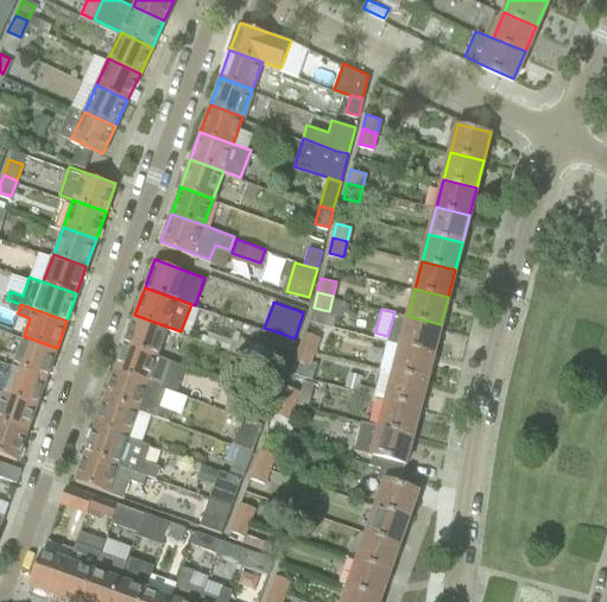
[(396,312),(389,340),(400,342),(435,352),(441,324),(408,316),(396,312)]
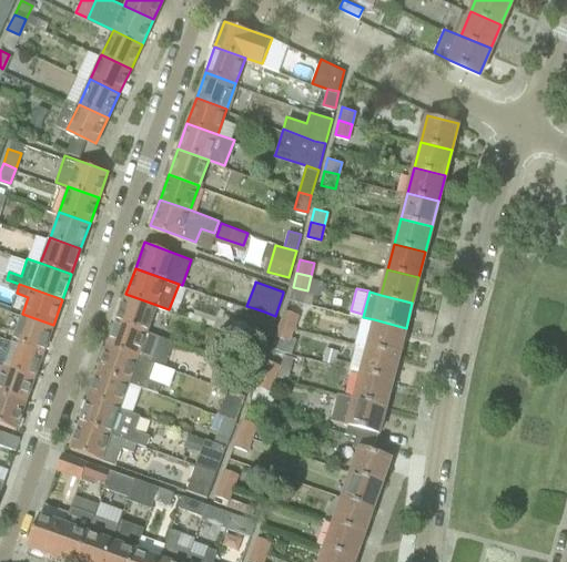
[(125,294),(117,319),(148,330),(157,305),(125,294)]
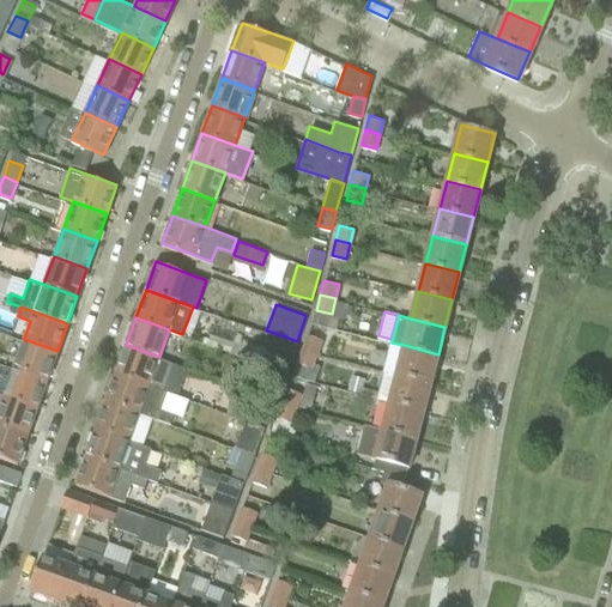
[(274,333),(264,362),(286,370),(297,341),(285,337),(274,333)]
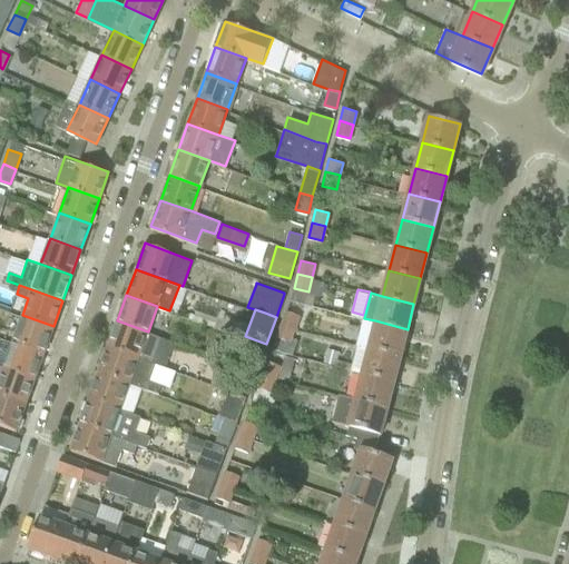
[(285,310),(281,322),(293,327),(298,315),(285,310)]
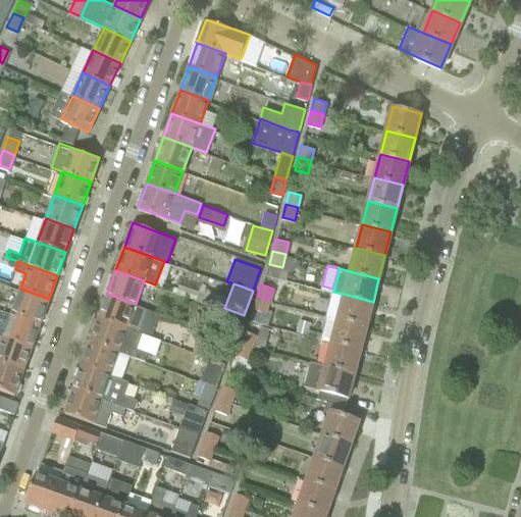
[(20,289),(12,312),(40,322),(49,299),(20,289)]
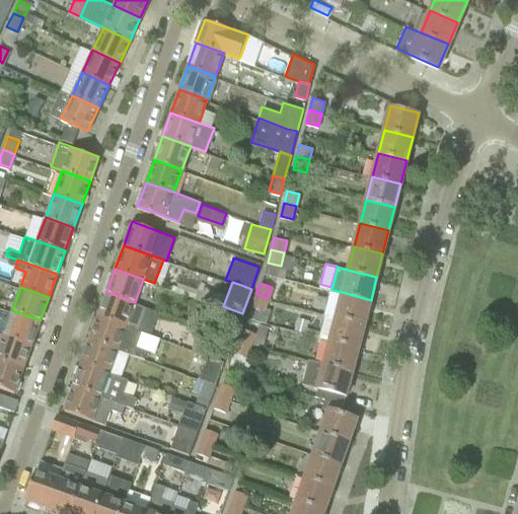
[(106,292),(98,315),(138,329),(146,305),(135,302),(106,292)]
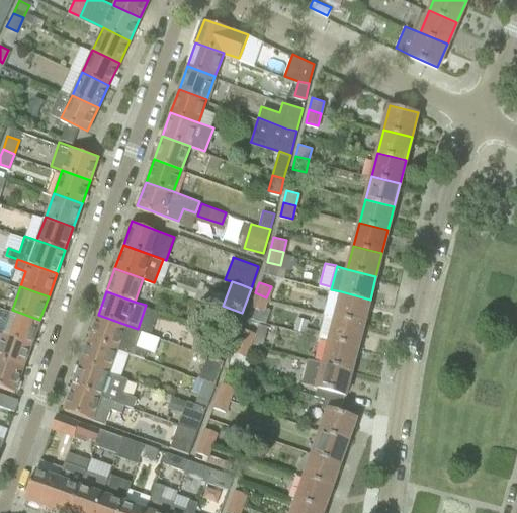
[(341,291),(335,315),(364,323),(370,300),(341,291)]
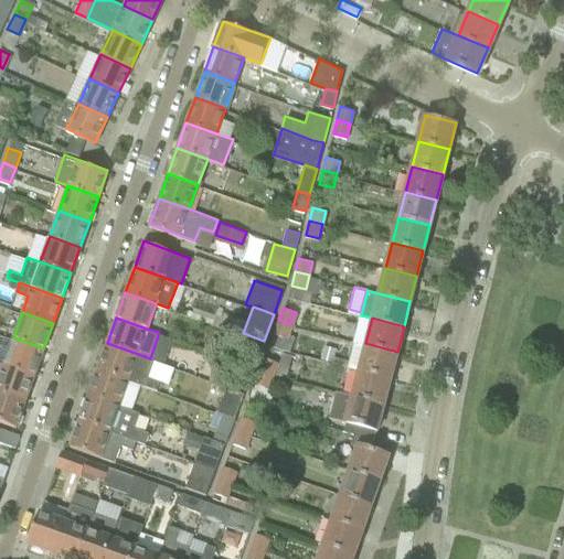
[(274,333),(270,343),(290,350),(295,336),(287,334),(290,324),(278,319),(274,333)]
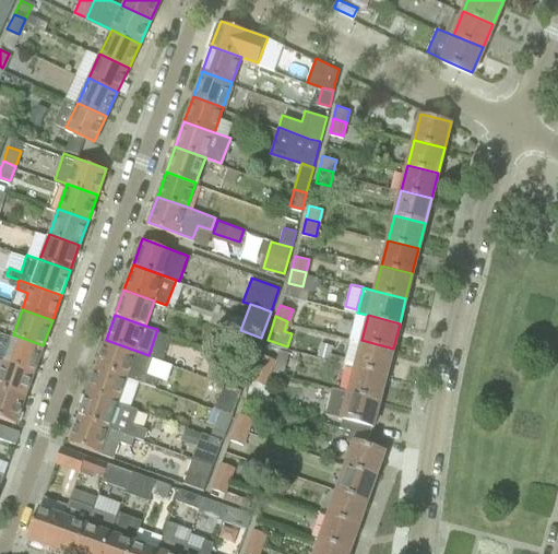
[(13,334),(4,360),(34,370),(43,345),(13,334)]
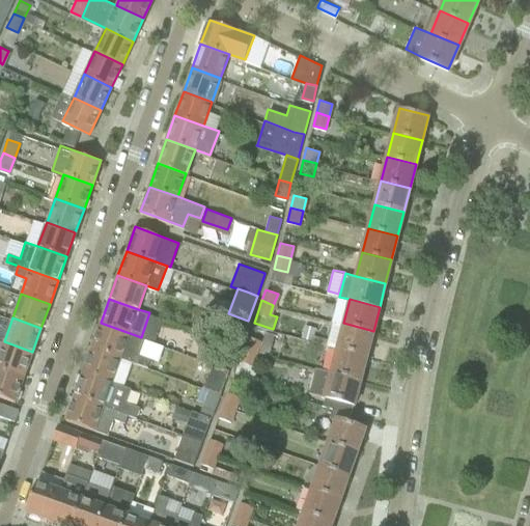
[(101,323),(92,347),(132,360),(148,366),(150,358),(139,354),(145,338),(141,337),(101,323)]
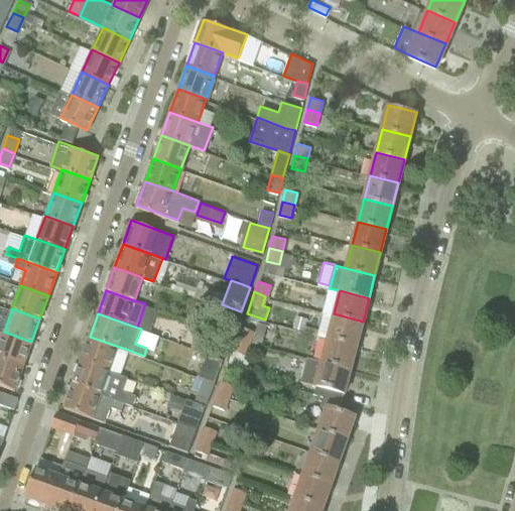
[(296,313),(293,327),(303,330),(306,316),(296,313)]
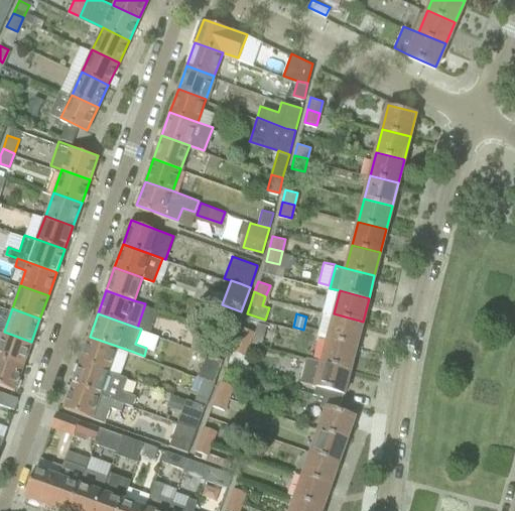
[(334,313),(329,337),(357,345),(363,322),(334,313)]
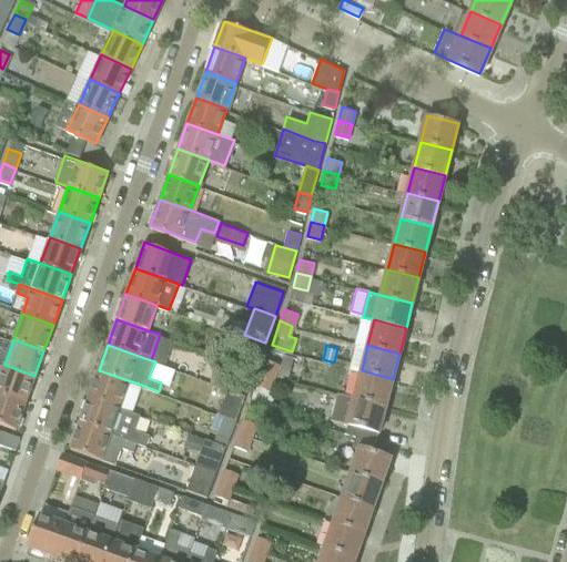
[(247,347),(241,361),(244,363),(257,367),(263,354),(247,347)]
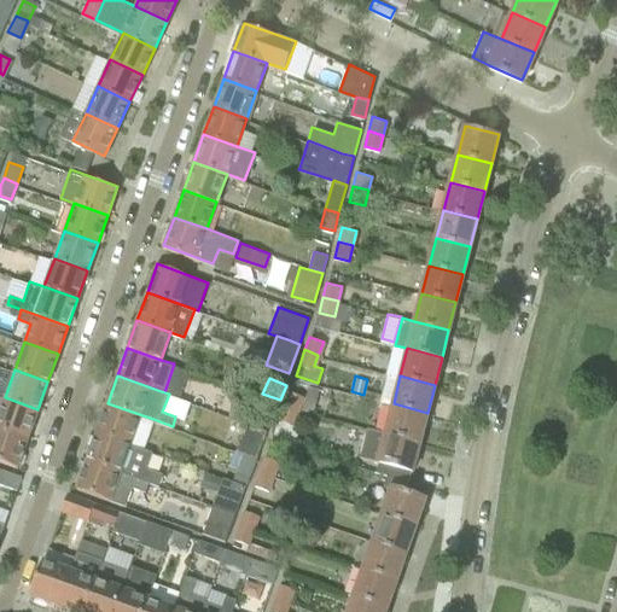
[(290,390),(285,403),(298,409),(303,395),(290,390)]
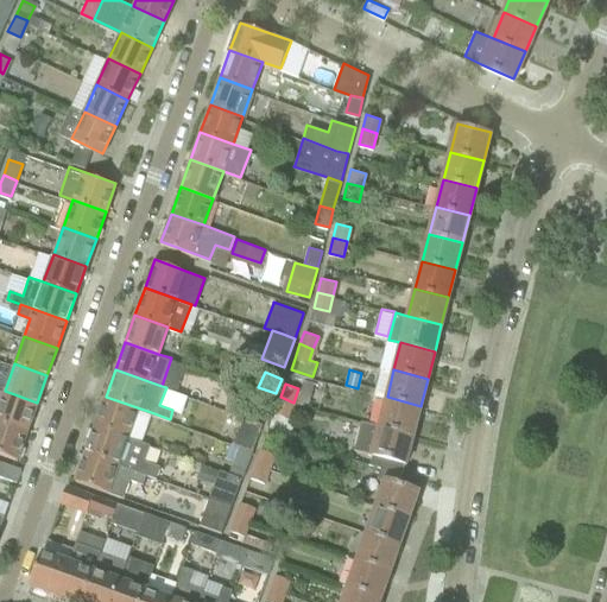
[(261,388),(258,387),(251,405),(269,412),(276,393),(261,388)]
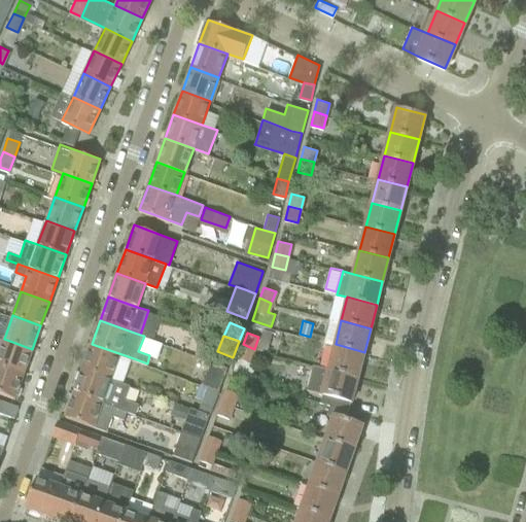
[(202,338),(196,353),(209,358),(214,343),(202,338)]
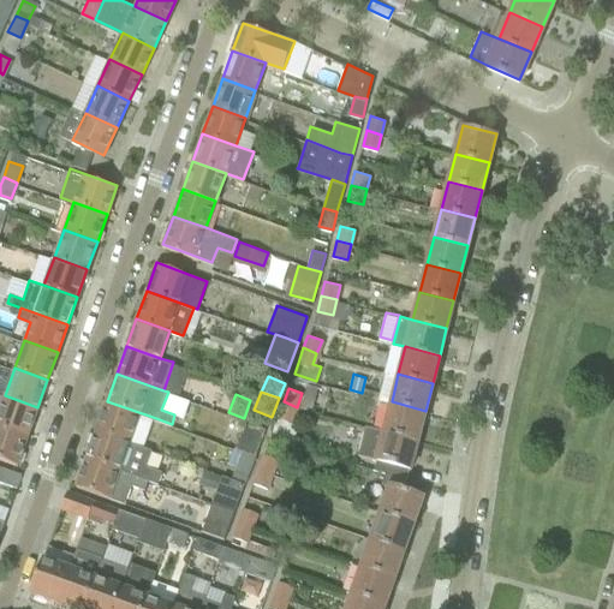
[(5,395),(0,406),(0,424),(28,435),(37,407),(5,395)]
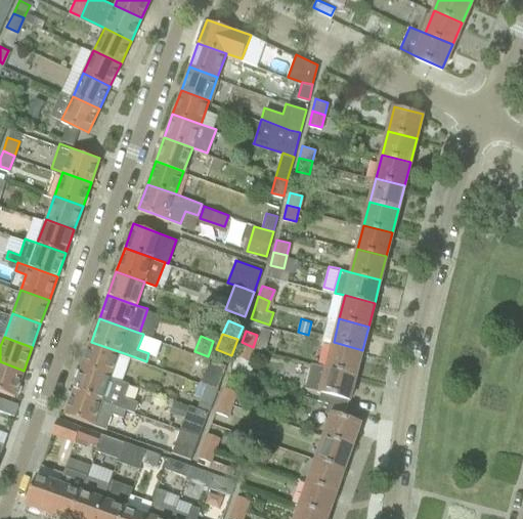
[(91,342),(82,364),(122,379),(130,355),(91,342)]
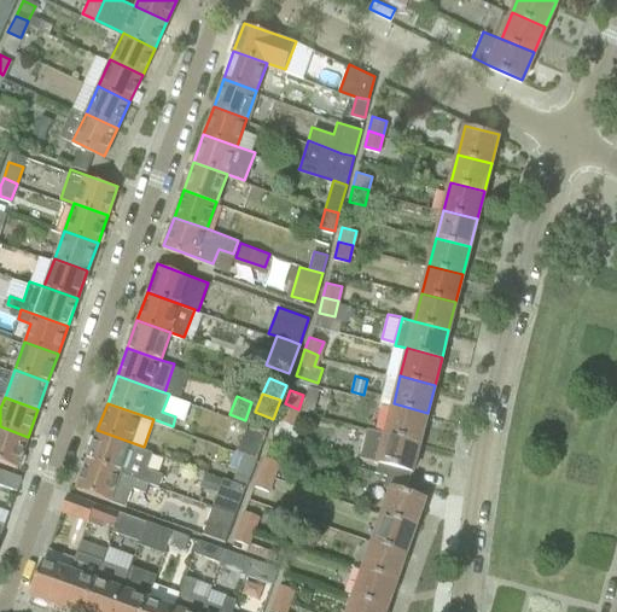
[(277,425),(273,437),(295,444),(301,426),(292,424),(298,409),(285,403),(279,419),(277,425)]
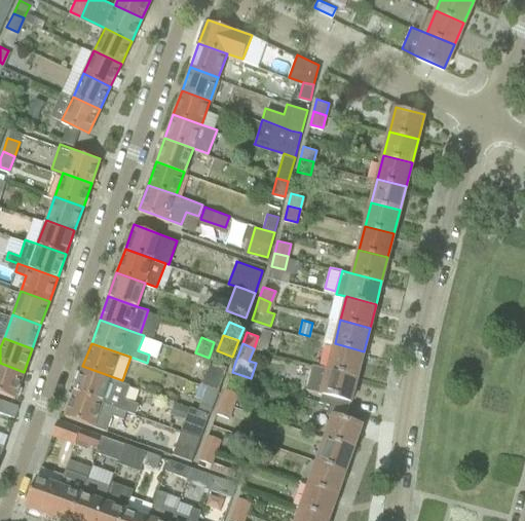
[(335,343),(329,367),(358,375),(364,351),(335,343)]
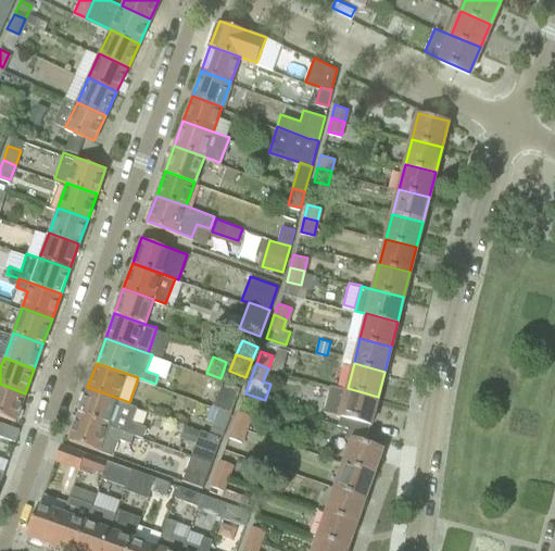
[(213,403),(231,410),(240,388),(222,382),(213,403)]
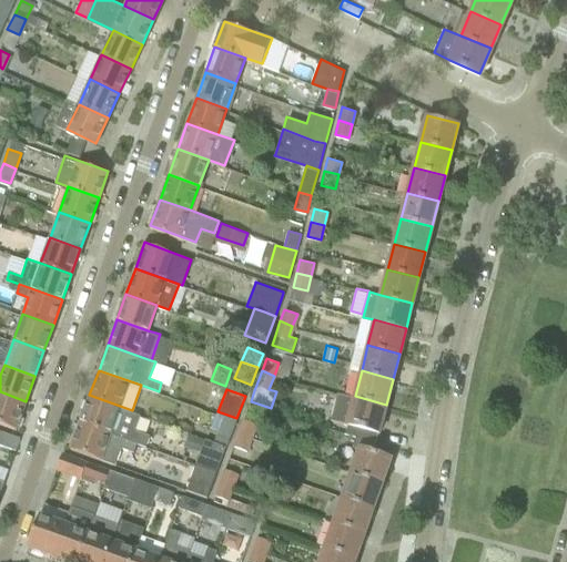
[(26,401),(0,391),(0,421),(16,427),(26,401)]
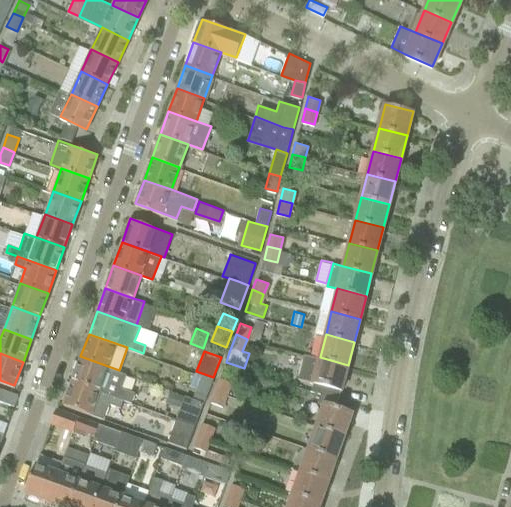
[(304,353),(298,377),(300,378),(314,381),(312,389),(321,392),(339,398),(342,388),(348,365),(320,357),(307,354),(304,353)]
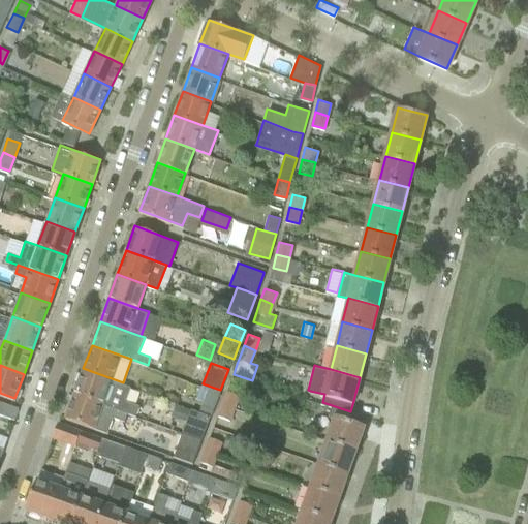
[(74,392),(127,411),(135,414),(140,404),(126,400),(131,386),(123,382),(83,368),(74,392)]
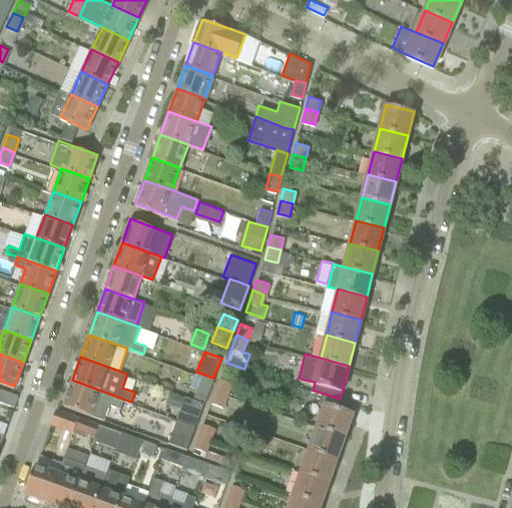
[(193,396),(205,401),(213,381),(201,376),(193,396)]
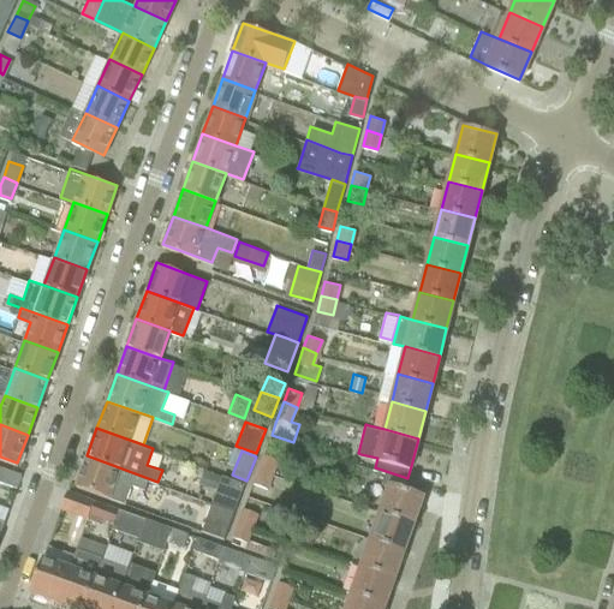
[(262,453),(257,466),(272,471),(276,458),(262,453)]
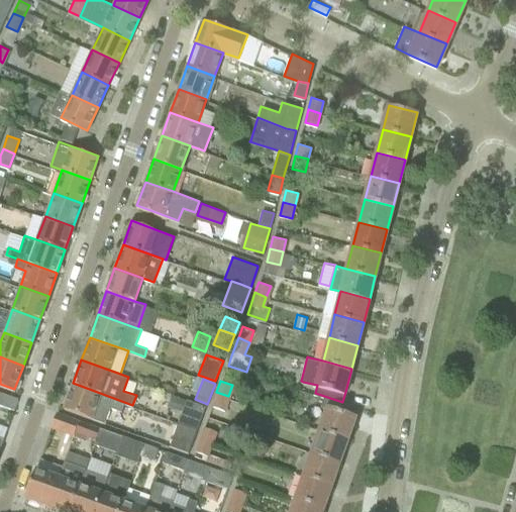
[(124,402),(73,383),(65,407),(104,421),(110,406),(120,410),(124,402)]
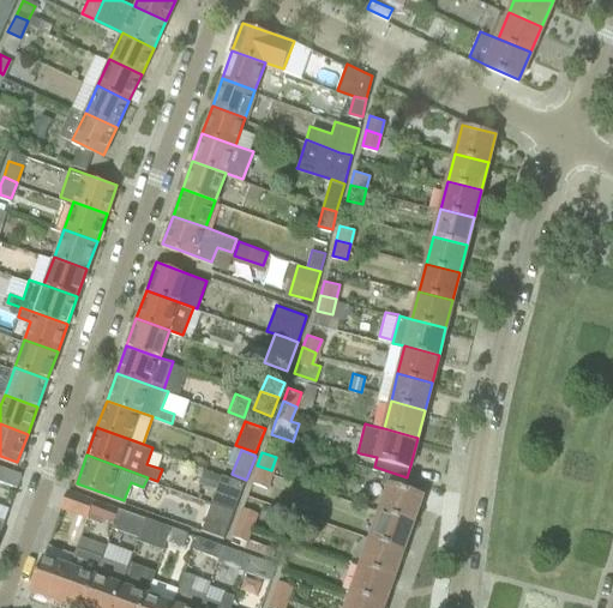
[(0,479),(2,480),(17,485),(22,471),(4,465),(0,463),(0,479)]
